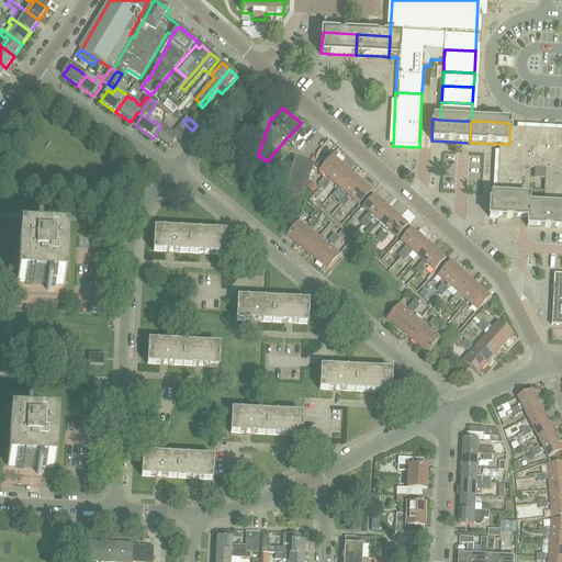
[(303,145),(302,144),(311,134),(307,131),(307,130),(301,123),(285,139),(298,150),(303,145)]
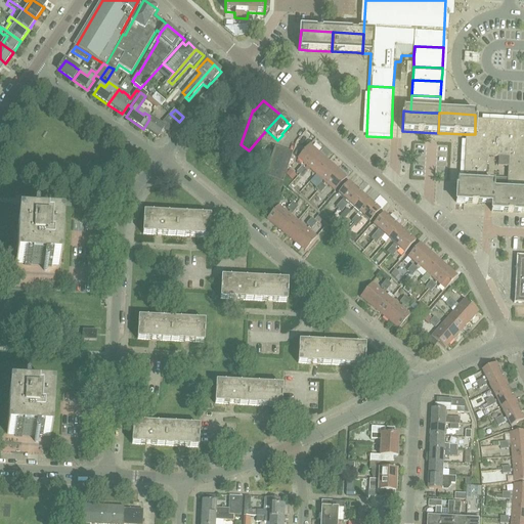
[(160,126),(149,119),(143,129),(158,138),(164,129),(170,133),(174,128),(164,121),(160,126)]
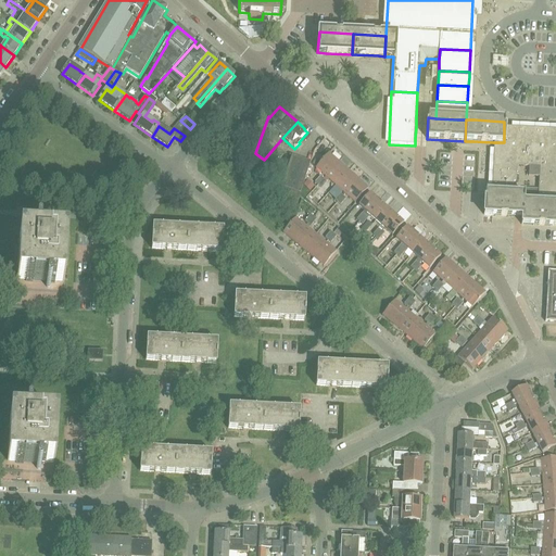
[(504,142),(518,143),(517,159),(517,166),(528,166),(530,137),(527,137),(527,128),(504,127),(504,142)]
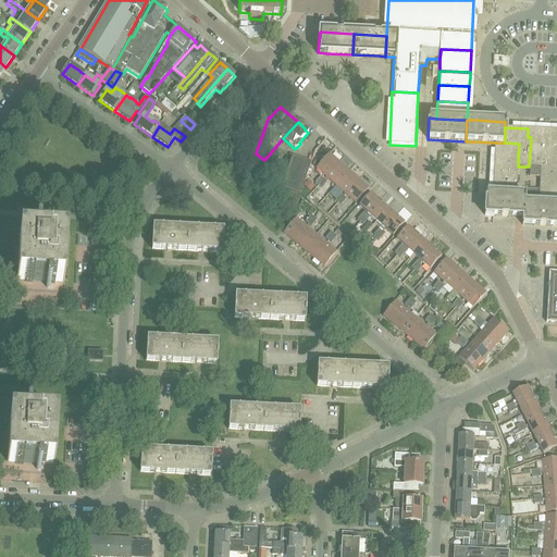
[(541,160),(542,145),(551,145),(552,130),(528,128),(528,137),(531,137),(529,166),(529,177),(540,177),(541,160)]
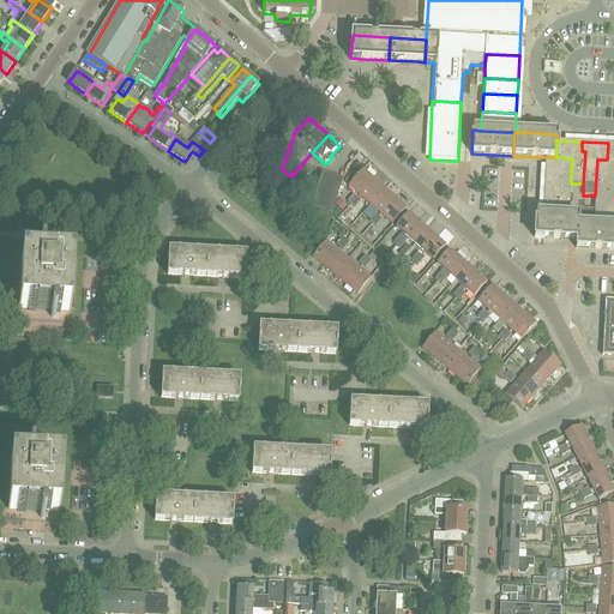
[(596,176),(613,176),(613,143),(608,143),(607,160),(597,160),(596,176)]
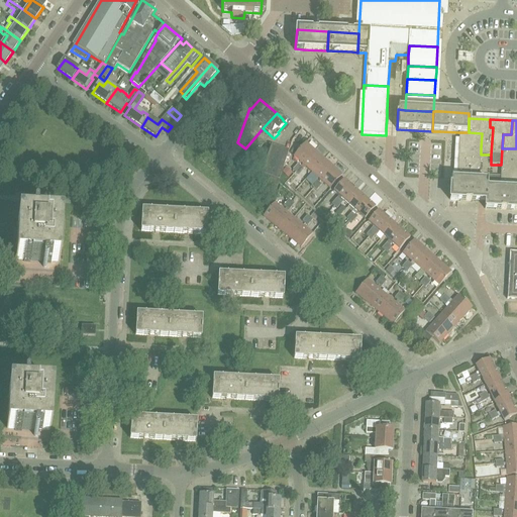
[(482,133),(469,132),(458,132),(458,146),(481,147),(482,133)]
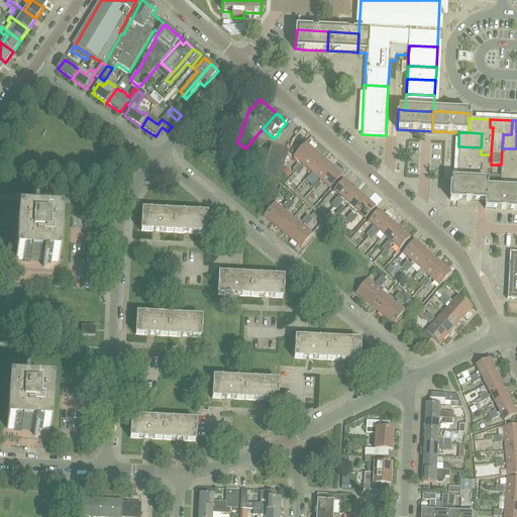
[(294,157),(303,165),(315,150),(306,142),(294,157)]
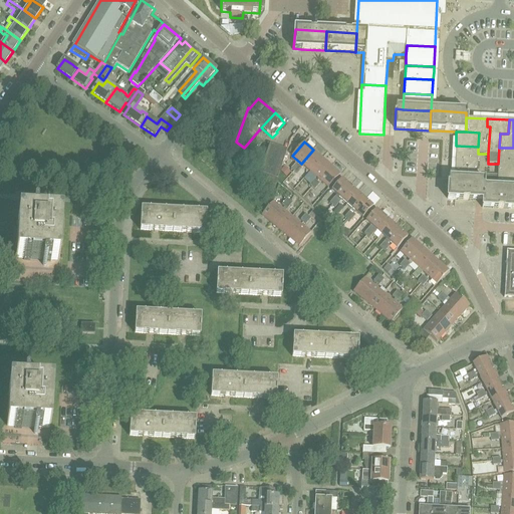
[(271,196),(287,151),(270,144),(266,155),(256,151),(253,171),(258,173),(256,183),(271,196)]
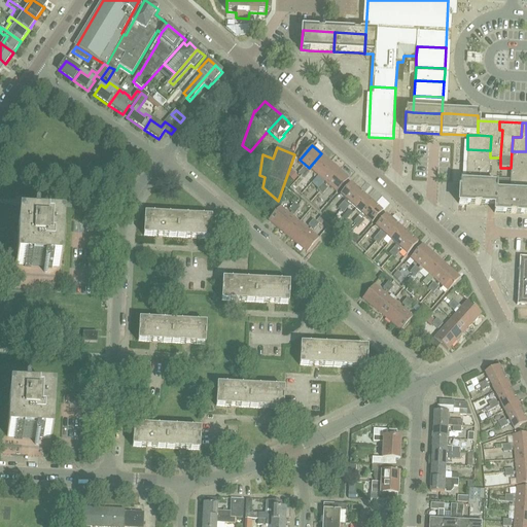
[(490,157),(490,150),(467,149),(466,164),(489,165),(490,157)]
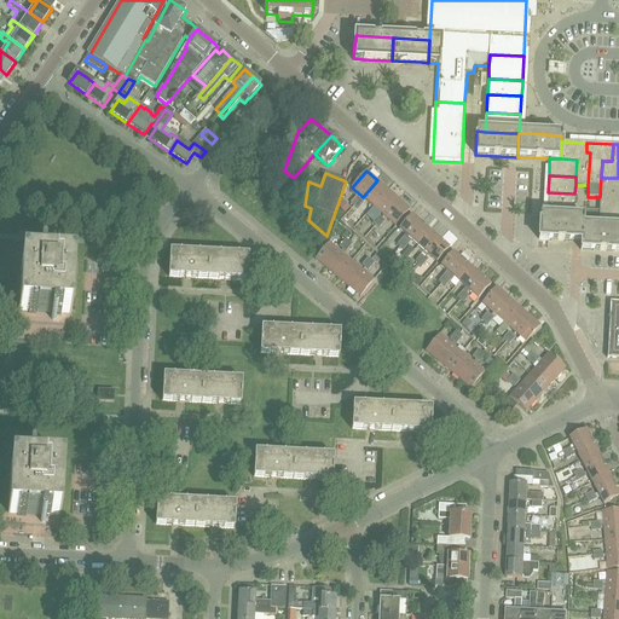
[(600,197),(600,202),(618,202),(618,178),(601,178),(600,197)]
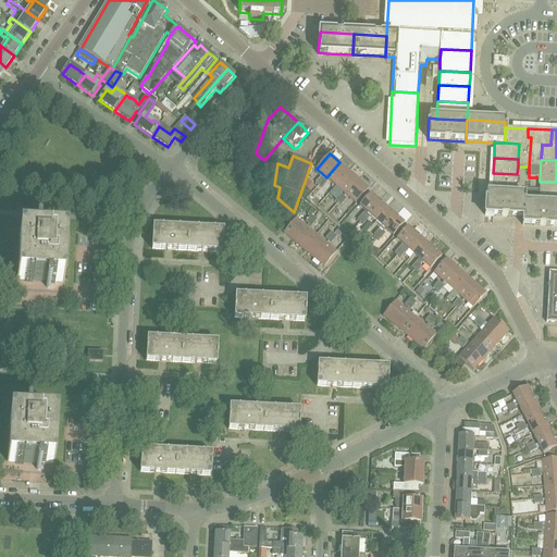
[(326,177),(336,186),(349,171),(339,162),(326,177)]
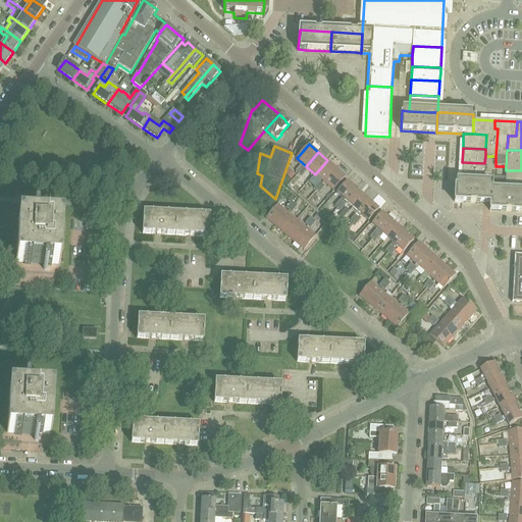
[(315,174),(324,183),(336,168),(327,160),(315,174)]
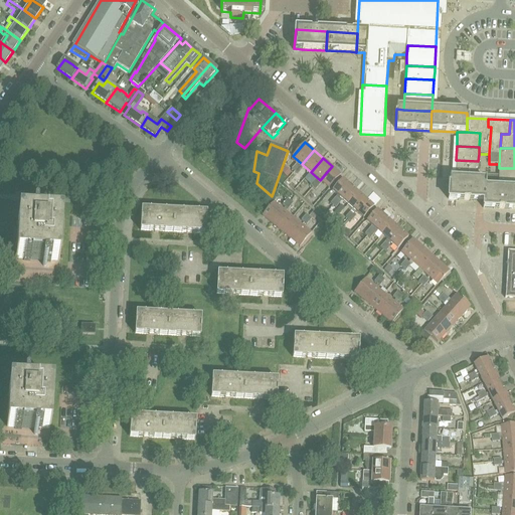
[(456,160),(455,173),(455,174),(478,175),(478,161),(456,160)]
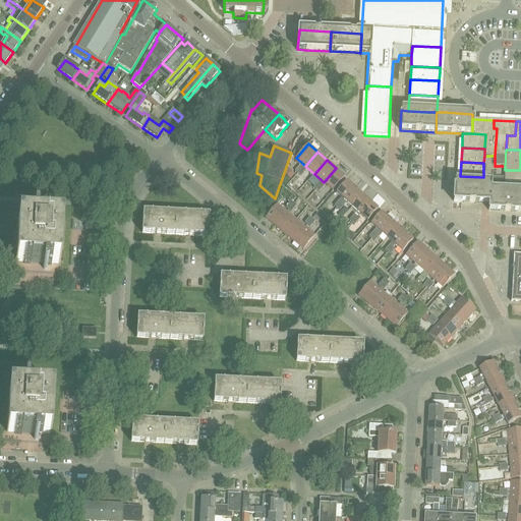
[(345,177),(336,168),(324,182),(333,190),(345,177)]
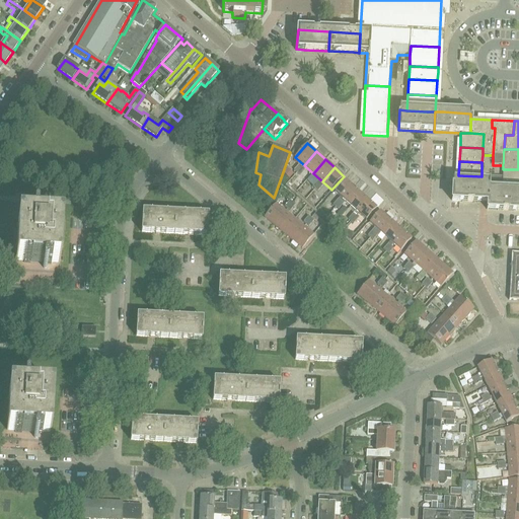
[(287,168),(284,173),(289,178),(293,174),(287,168)]
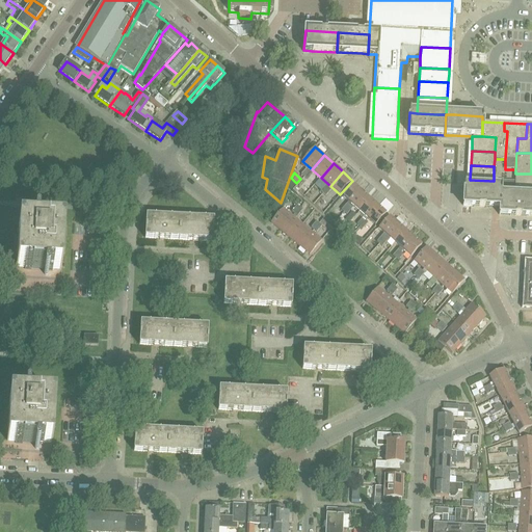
[(515,181),(531,182),(531,174),(515,174),(515,181)]
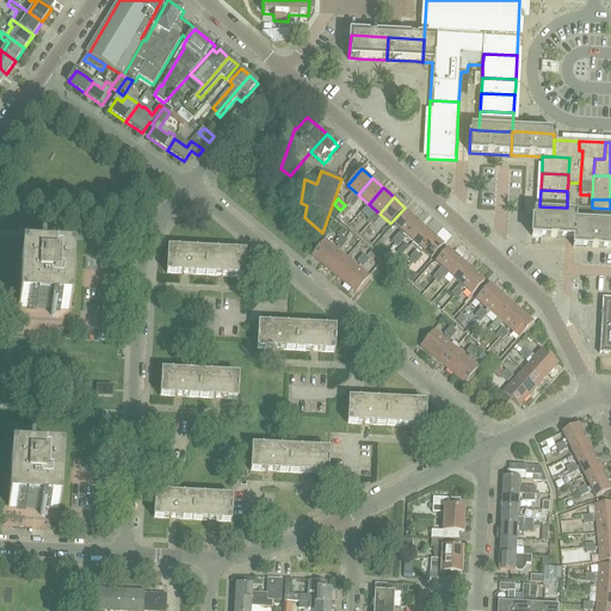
[(610,209),(592,208),(575,208),(575,216),(574,224),(610,226),(610,209)]
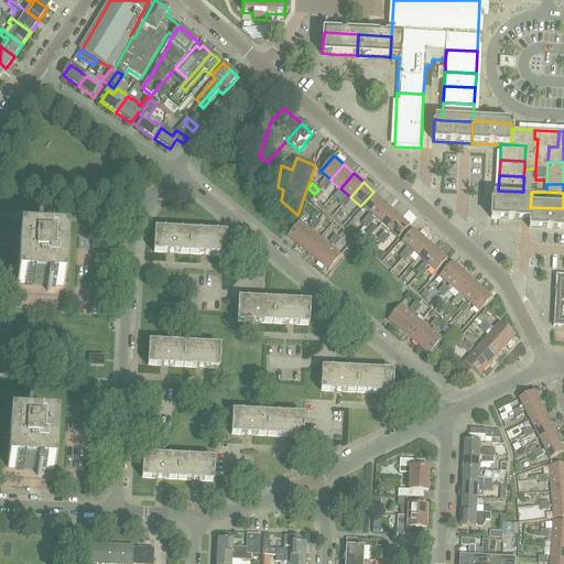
[(364,209),(369,215),(357,228),(360,231),(383,204),(376,196),(364,209)]
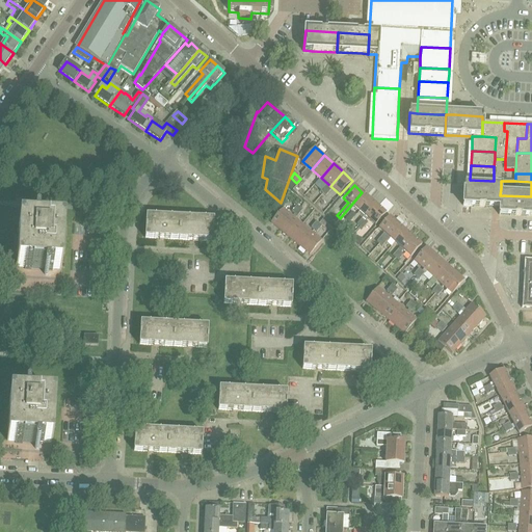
[(500,208),(500,195),(501,188),(493,187),(470,186),(463,186),(462,206),(500,208)]
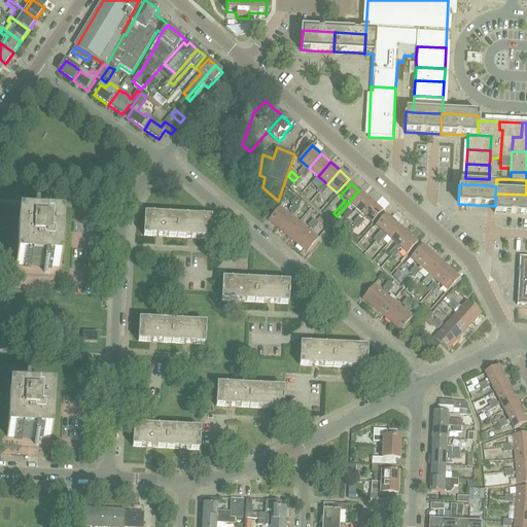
[(351,205),(356,210),(366,198),(358,190),(337,216),(339,218),(351,205)]
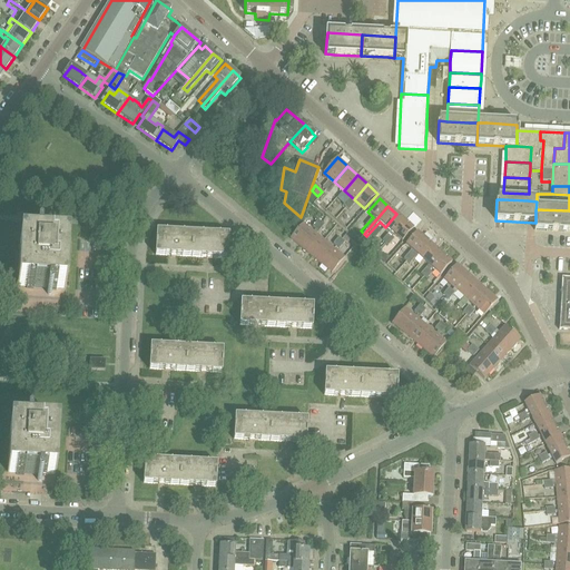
[(569,210),(536,209),(536,223),(534,231),(536,231),(551,231),(552,232),(558,232),(569,232),(569,210)]
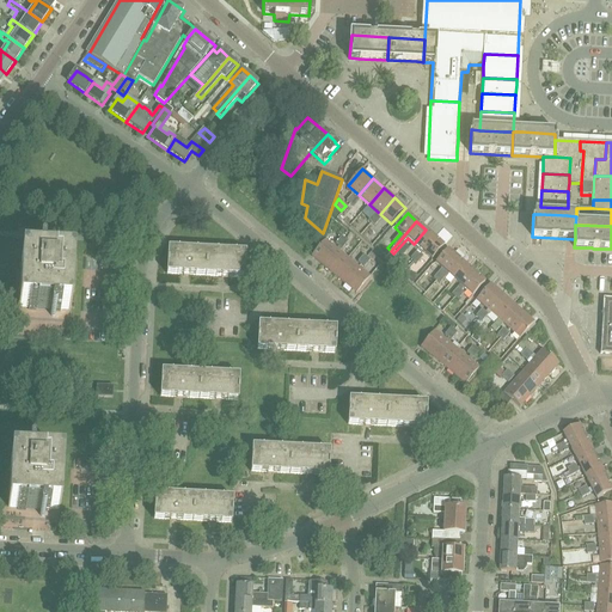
[(422,252),(435,238),(426,230),(414,244),(422,252)]
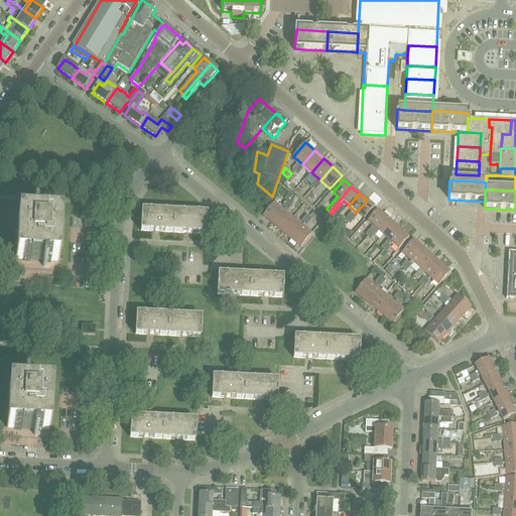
[(375,208),(367,201),(356,213),(364,220),(375,208)]
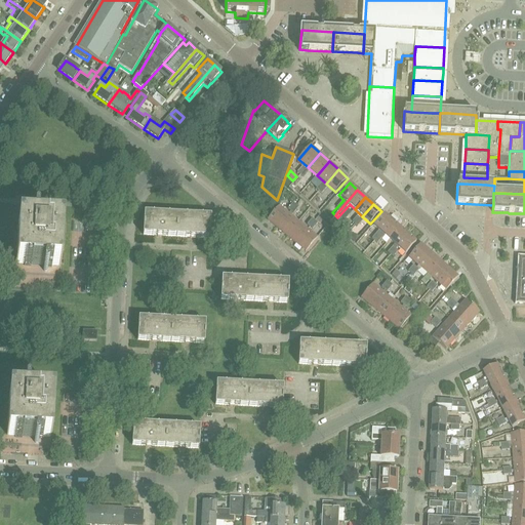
[(278,228),(289,214),(280,206),(268,219),(278,228)]
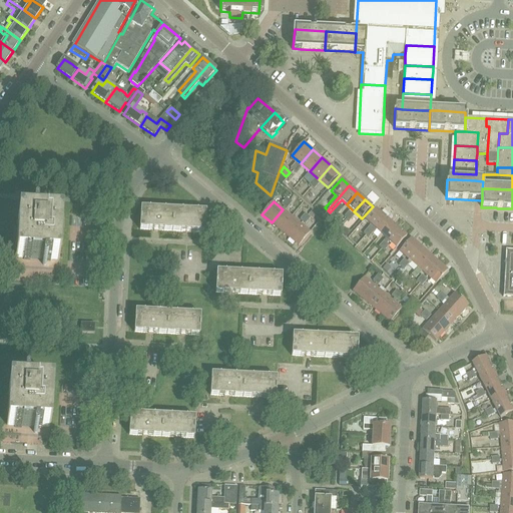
[(172,231),(173,210),(140,209),(139,229),(172,231)]
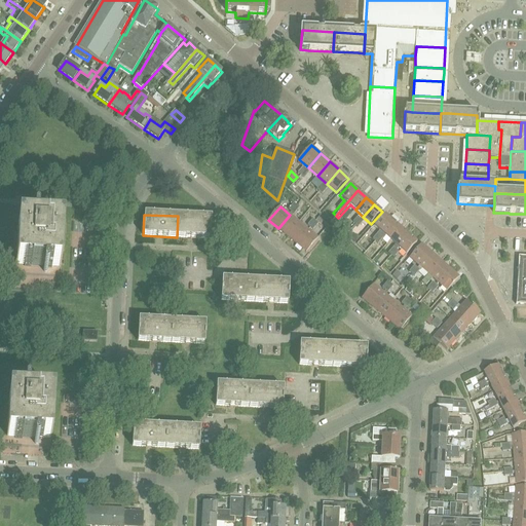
[(278,228),(288,236),(300,222),(290,215),(278,228)]
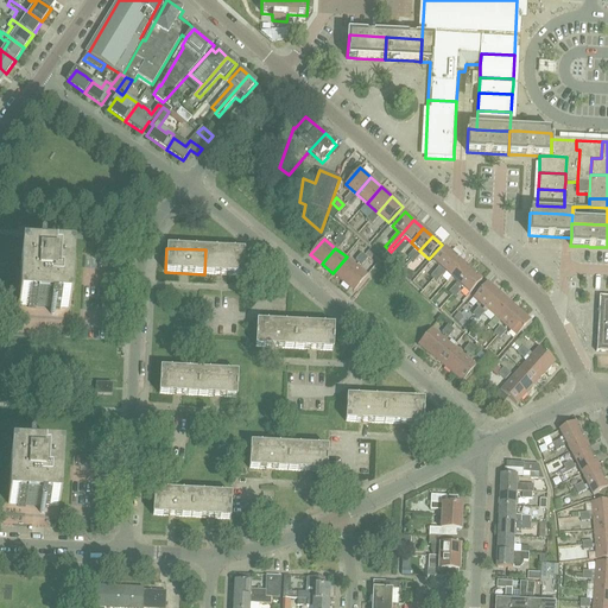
[(430,277),(434,279),(455,257),(445,248),(432,261),(439,267),(430,277)]
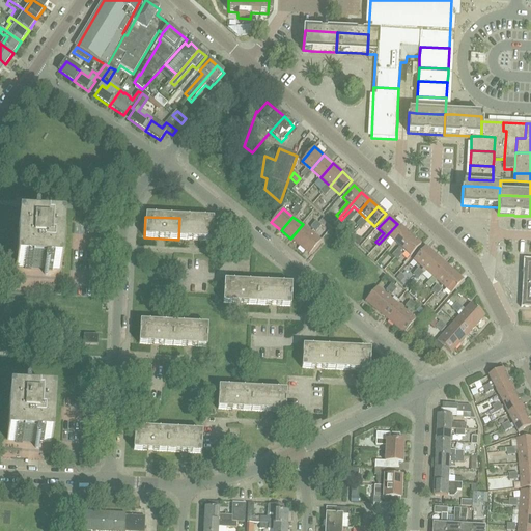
[(214,220),(179,218),(178,240),(213,242),(214,220)]
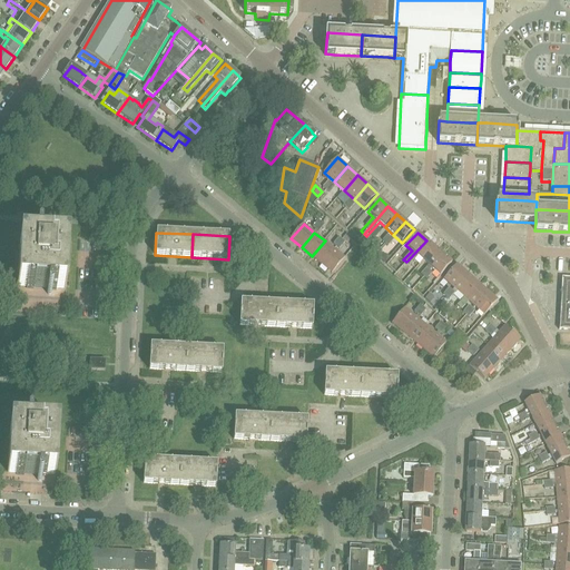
[(19,276),(18,286),(66,290),(69,241),(20,238),(19,276)]
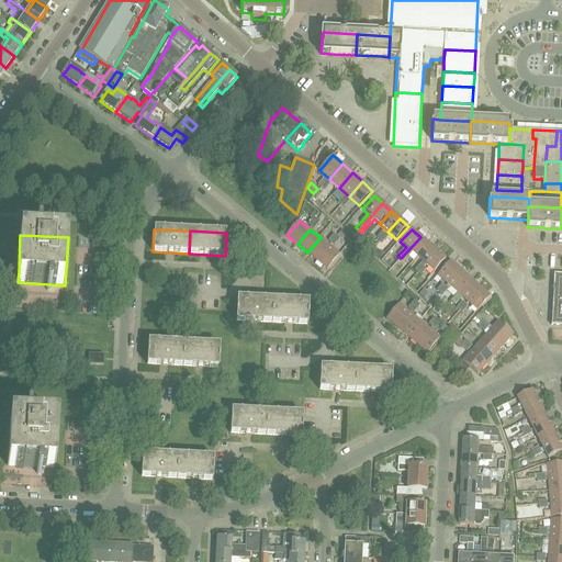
[(321,237),(307,253),(317,261),(330,246),(321,237)]
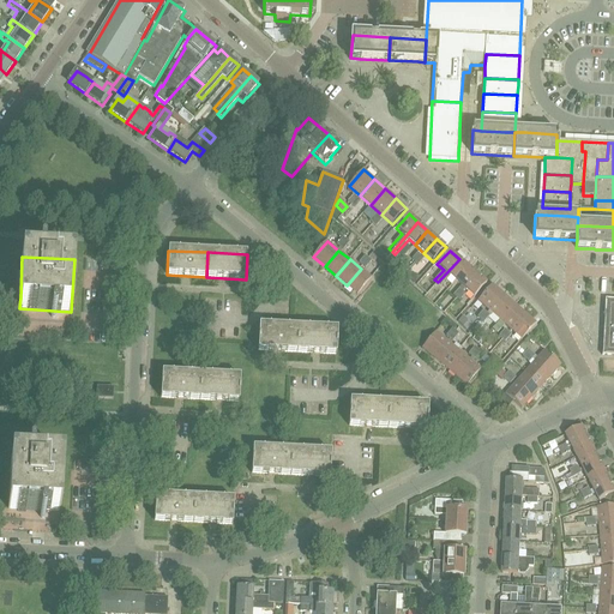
[(450,276),(456,281),(468,266),(459,259),(438,282),(441,286),(450,276)]
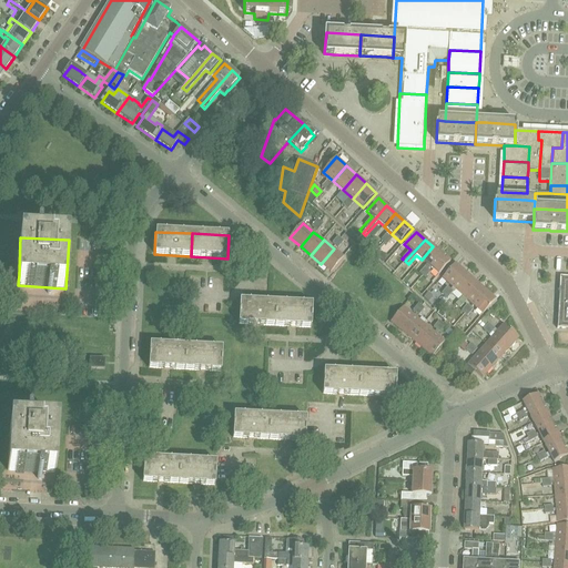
[(430,267),(442,254),(433,246),(422,260),(430,267)]
